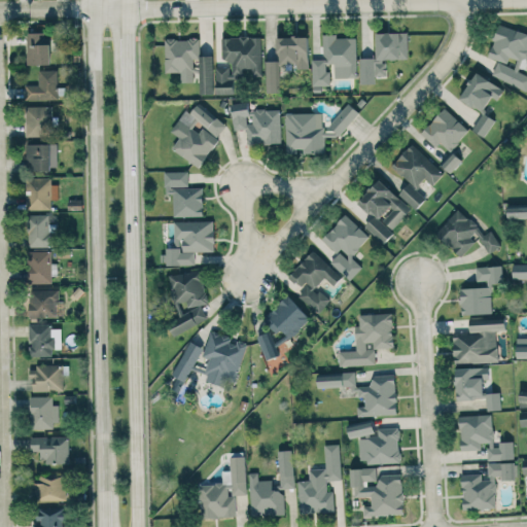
[(526,61),(526,33),(499,24),(487,56),(498,60),(491,76),(526,90),(526,72),(523,71),(526,61)]
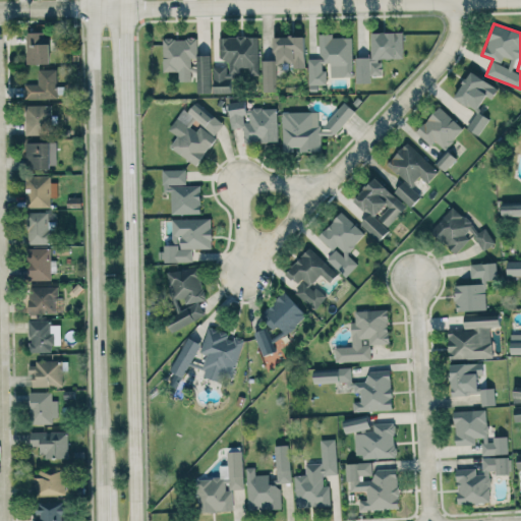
[(27,64),(50,63),(50,32),(27,32),(27,64)]
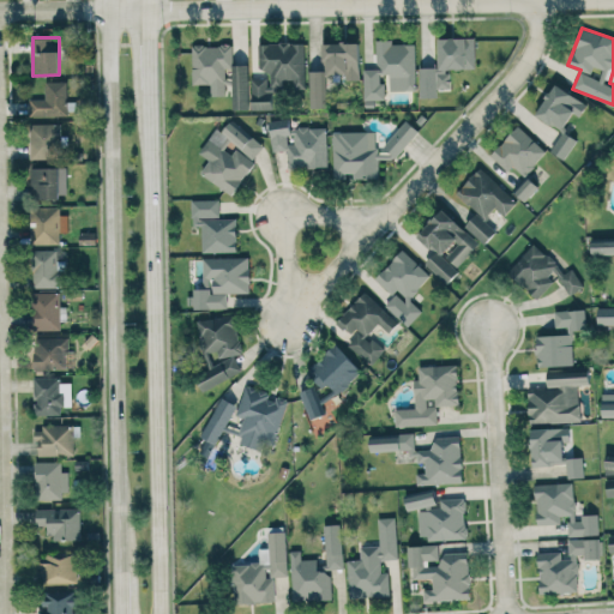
[(475,70),(474,37),(439,37),(439,67),(420,67),(421,97),(437,97),(437,89),(451,89),(451,70),(475,70)]
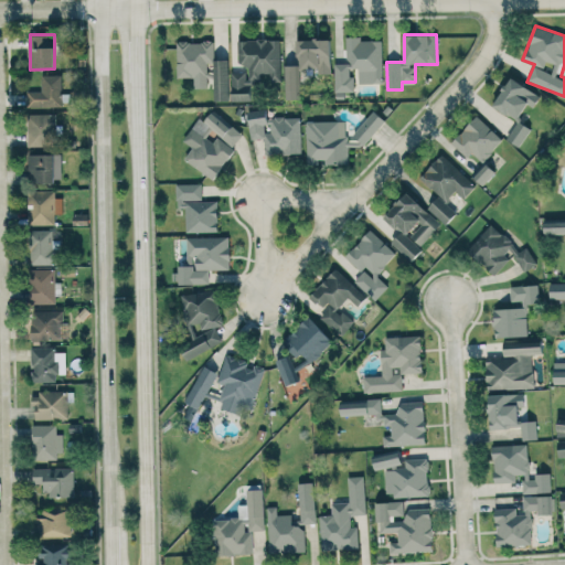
[(383,83),(382,40),(360,40),(360,36),(347,36),(347,63),(334,63),(334,92),(353,92),(352,68),(359,68),(359,83),(383,83)]
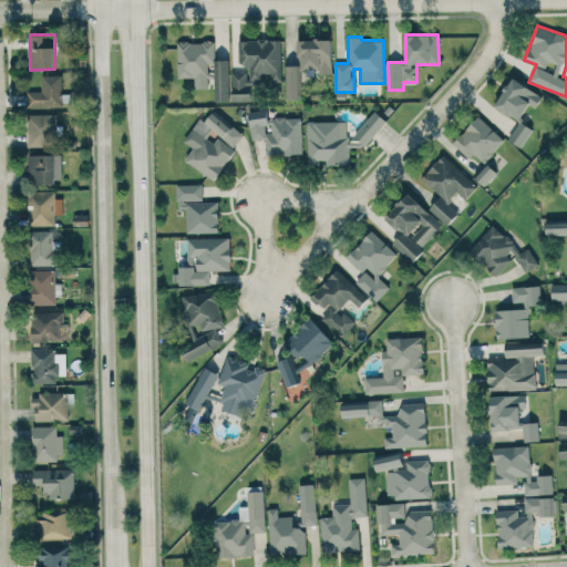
[(281,39),(238,40),(238,65),(247,65),(247,72),(232,72),(232,101),(251,101),(251,82),(260,82),(260,73),(271,73),(271,81),(281,81),(281,39)]
